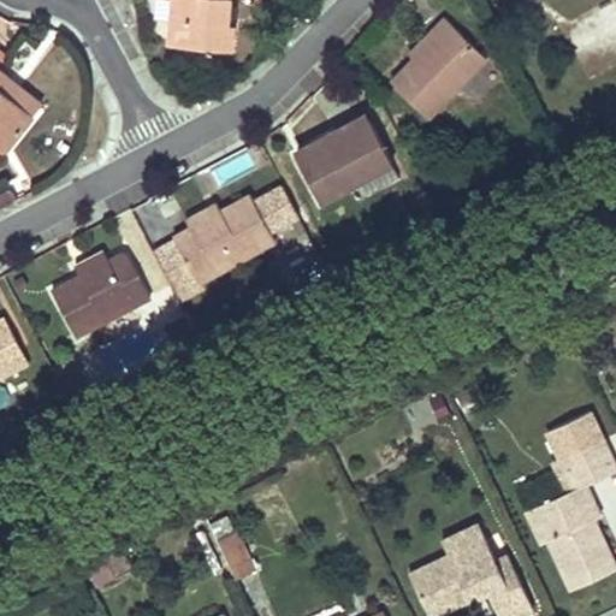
[(221,23),(224,0),(170,0),(165,46),(229,52),(232,24),(221,23)]
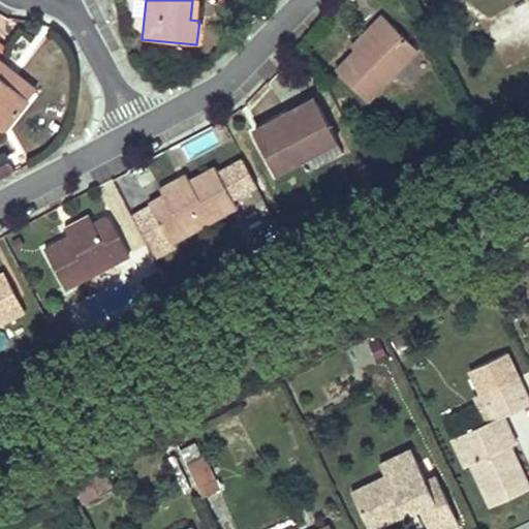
[(365,100),(414,48),(379,13),(367,26),(372,31),(352,51),(333,70),(365,100)]
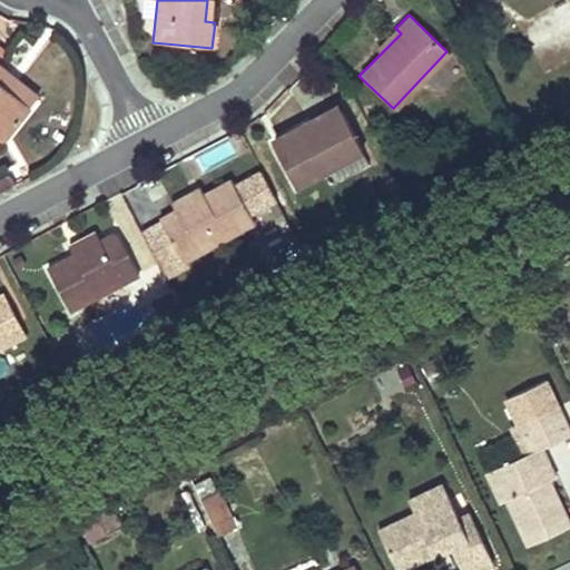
[(374,50),(380,55),(401,33),(395,28),(374,50)]
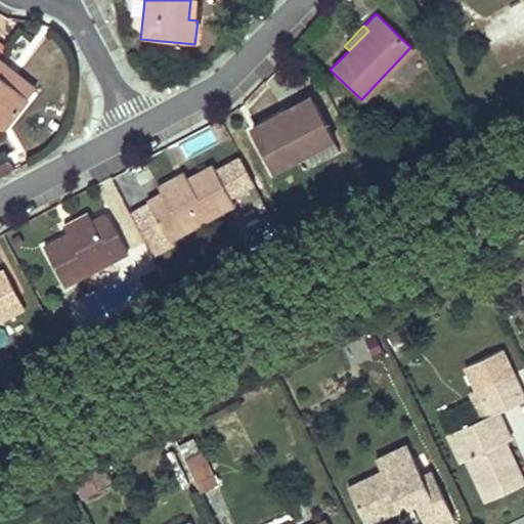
[(0,61),(0,123),(8,129),(30,99),(1,78),(8,69),(0,61)]
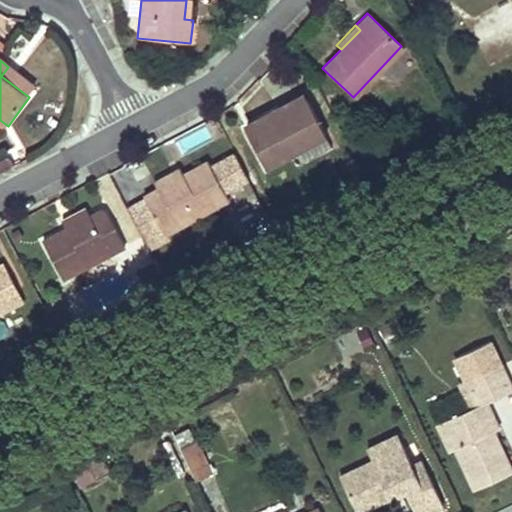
[(29,97),(36,88),(8,67),(1,76),(29,97)]
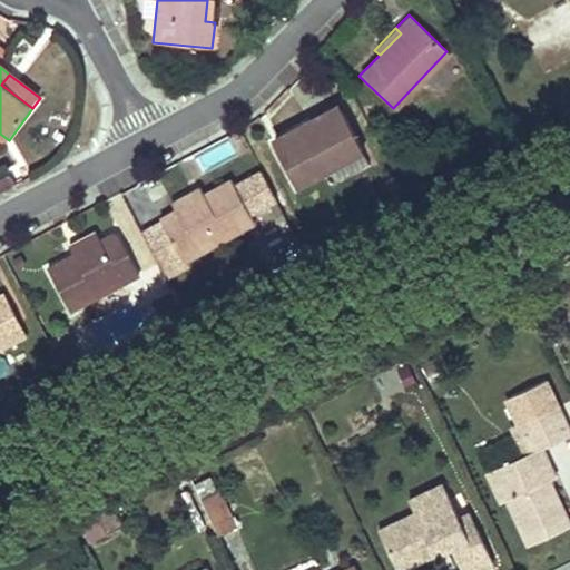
[(334,184),(371,166),(342,109),(273,145),(296,189),(328,173),(334,184)]
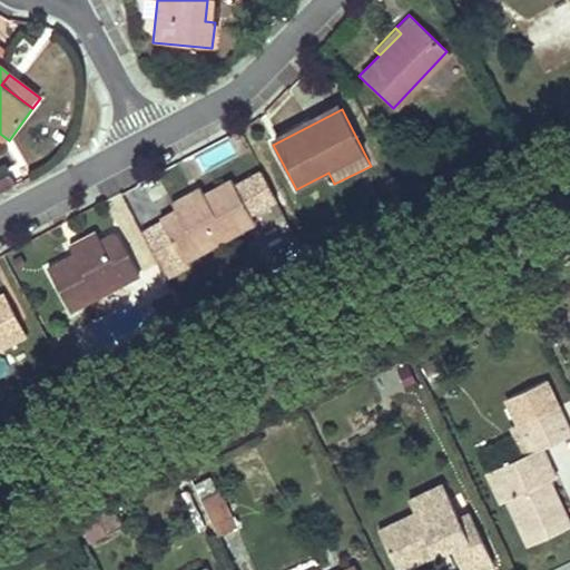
[(271,202),(255,173),(234,184),(231,178),(203,192),(205,194),(179,208),(178,205),(160,215),(163,220),(173,237),(153,248),(167,275),(188,265),(184,257),(252,218),(249,213),(271,202)]
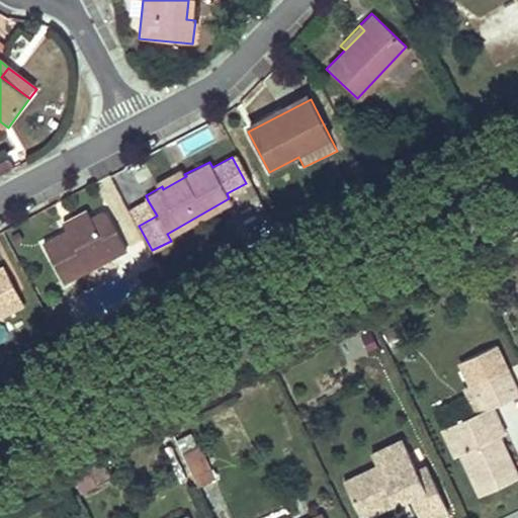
[(184,174),(181,167),(158,179),(162,186),(163,189),(186,176),(184,174)]
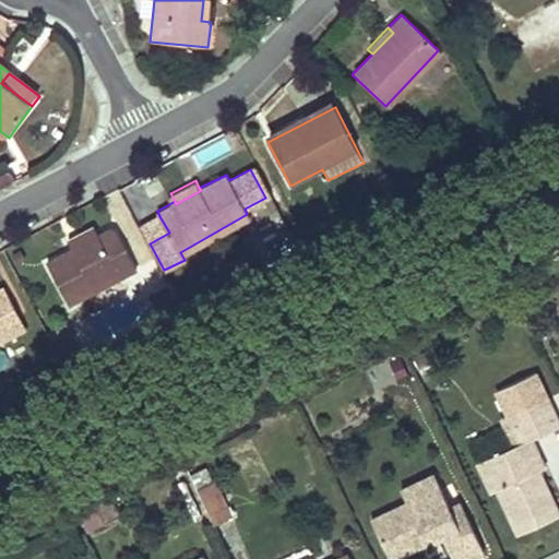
[(169,233),(159,216),(141,226),(150,244),(169,233)]
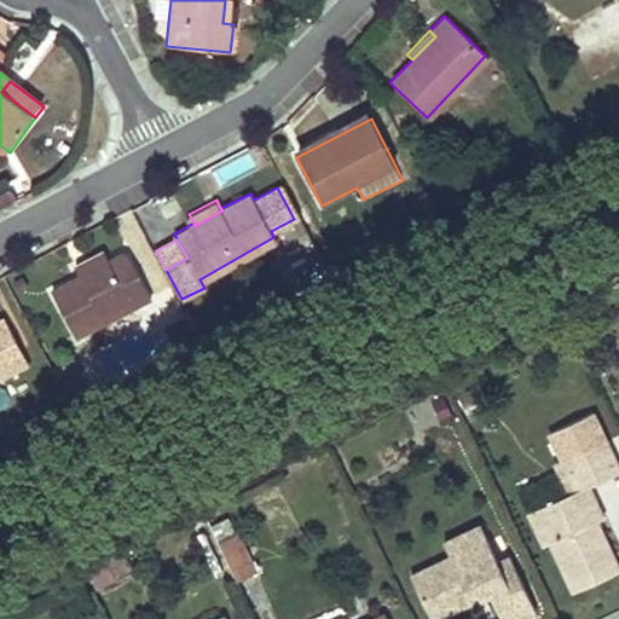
[(73,336),(148,298),(123,252),(105,261),(77,276),(48,291),(73,336)]
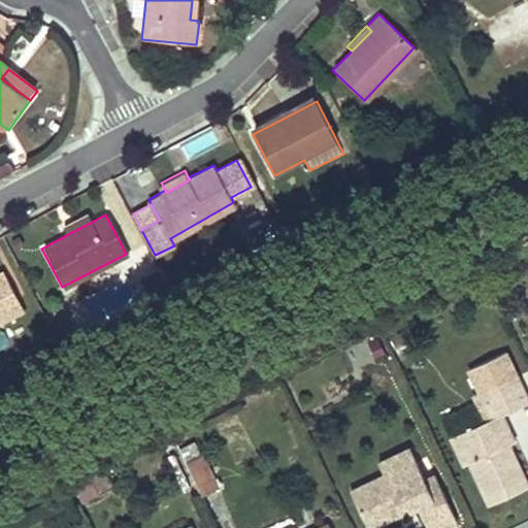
[(66,235),(90,223),(87,216),(62,228),(66,235)]
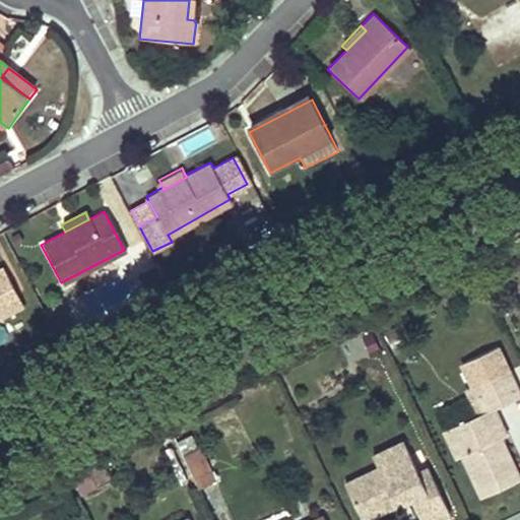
[(0,318),(14,311),(0,280),(0,318)]
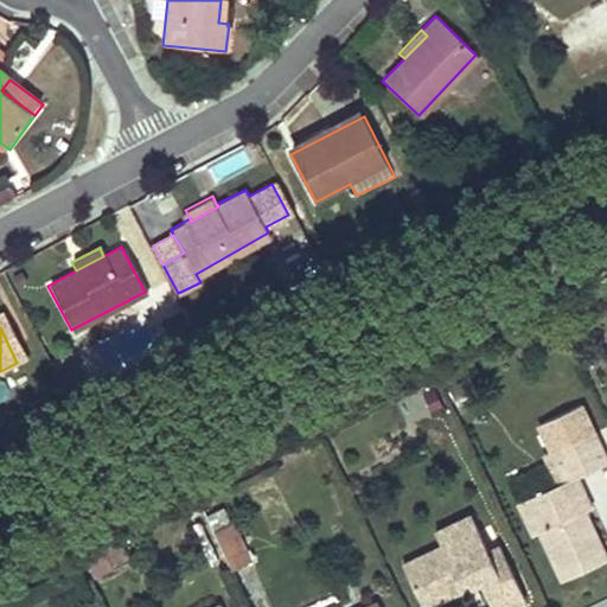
[(577,473),(606,459),(606,455),(595,432),(554,451),(568,479),(534,494),(549,525),(541,529),(564,576),(606,556),(606,550),(586,508),(593,504),(577,473)]
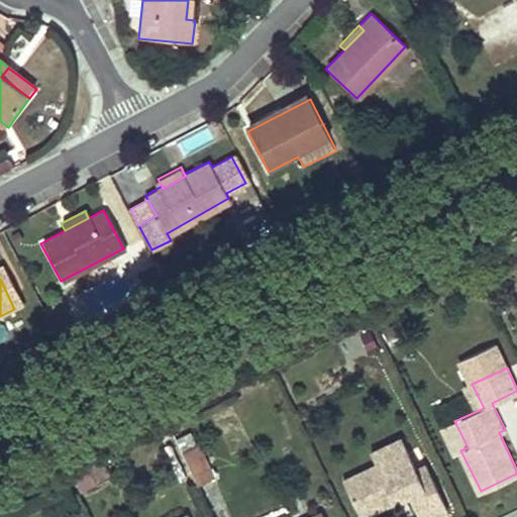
[(454,421),(443,426),(456,452),(460,450),(468,447),(454,421)]
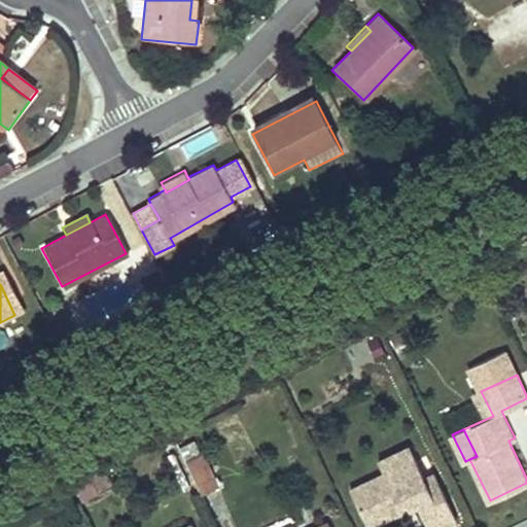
[(434,475),(426,479),(411,447),(380,461),(385,470),(388,478),(353,494),(365,519),(414,495),(418,505),(428,526),(443,526),(457,521),(434,475)]
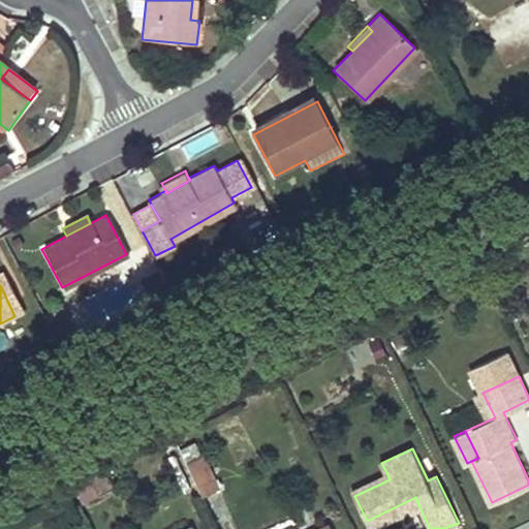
[(200,455),(184,463),(200,495),(216,487),(200,455)]
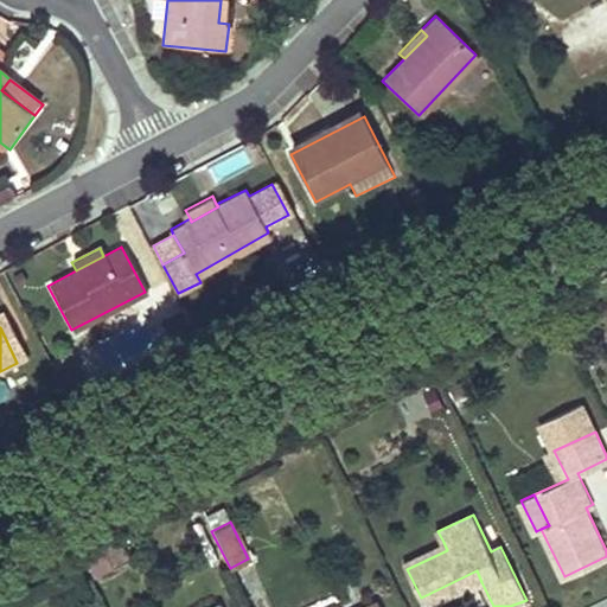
[(131,561),(120,541),(103,549),(114,569),(131,561)]
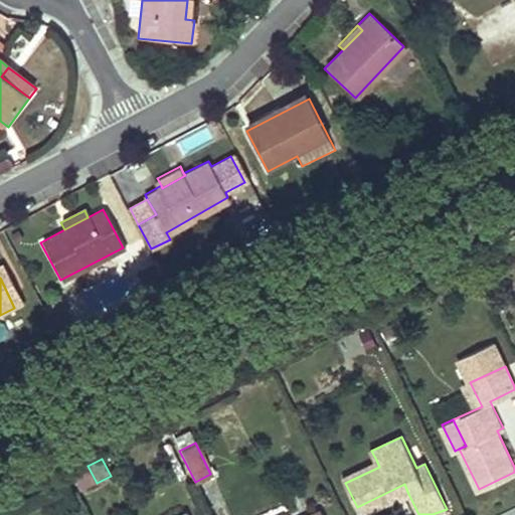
[(379,467),(376,460),(342,476),(345,483),(379,467)]
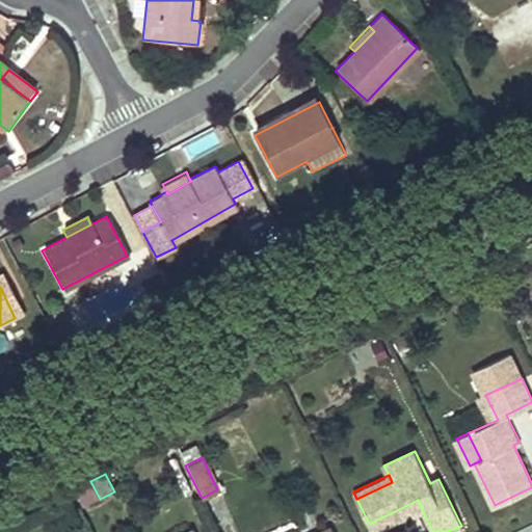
[(369,524),(372,531),(376,531),(422,510),(418,500),(369,524)]
